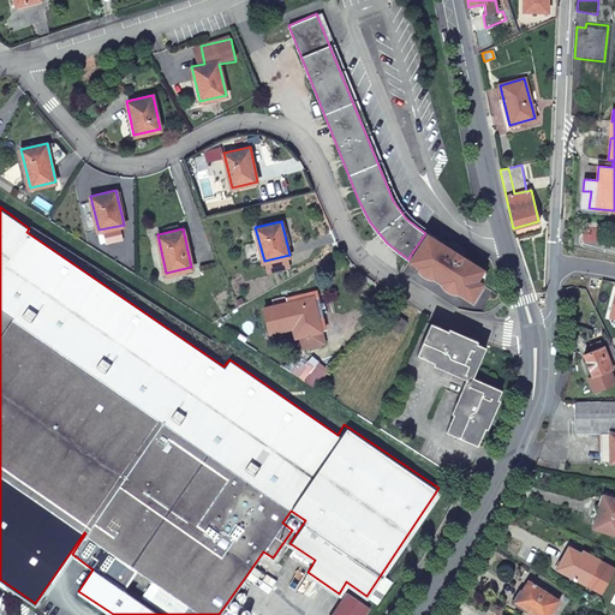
[(258,260),(251,232),(240,234),(248,262),(258,260)]
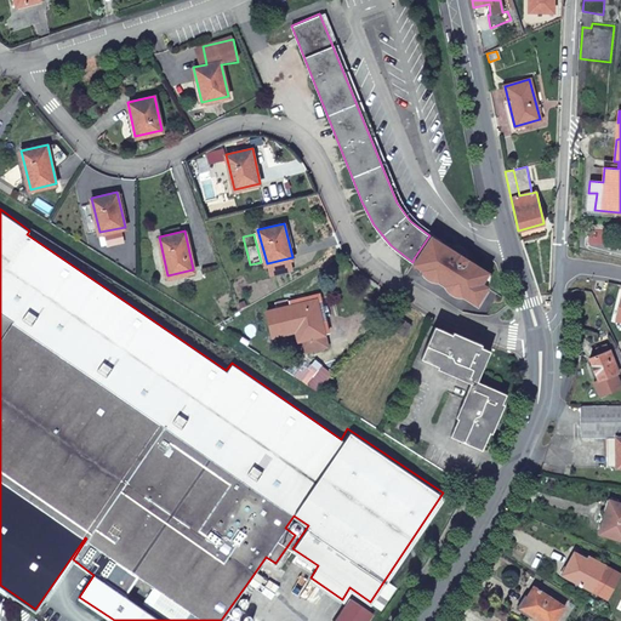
[(429,235),(414,258),(476,300),(485,285),(479,281),(486,272),(429,235)]
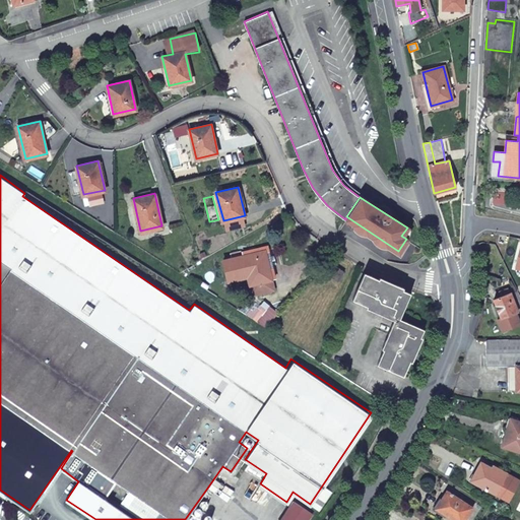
[(271,278),(264,250),(243,255),(247,271),(250,283),(271,278)]
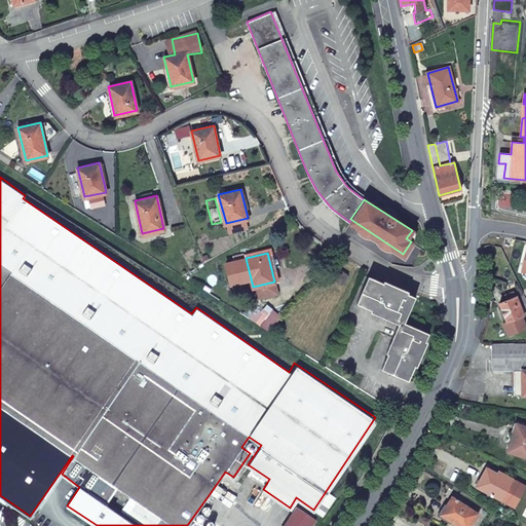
[(250,274),(246,258),(235,260),(239,276),(250,274)]
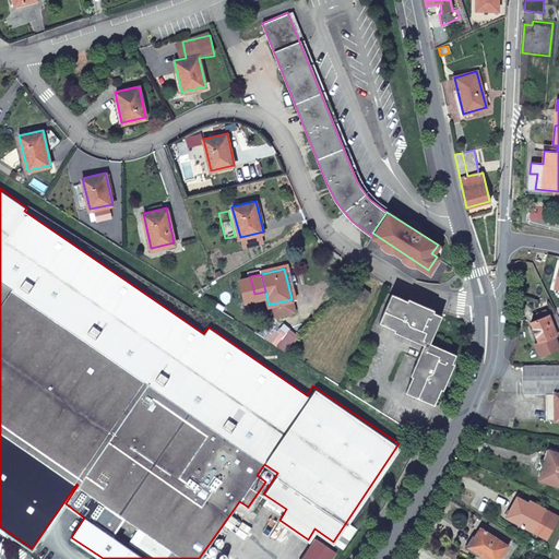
[(360,285),(355,295),(363,300),(368,290),(360,285)]
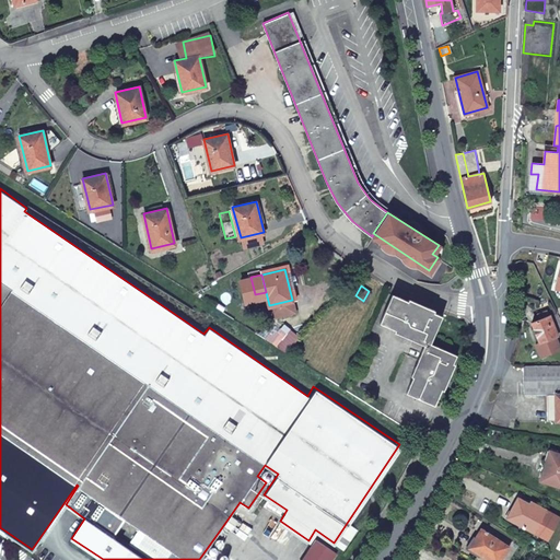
[(394,330),(424,345),(427,346),(429,342),(441,315),(433,312),(434,310),(392,293),(380,322),(395,328),(394,330)]
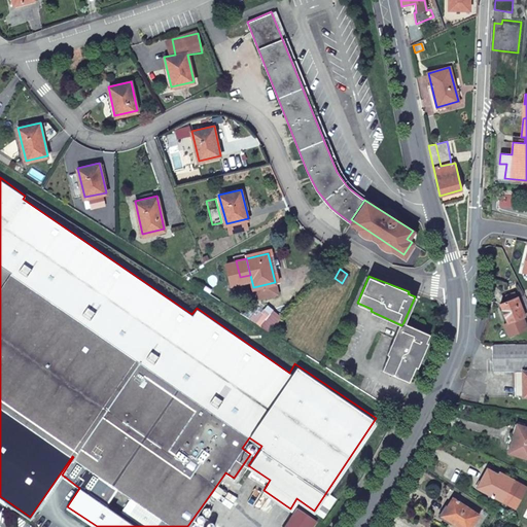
[(275,282),(253,287),(255,297),(278,292),(275,282)]
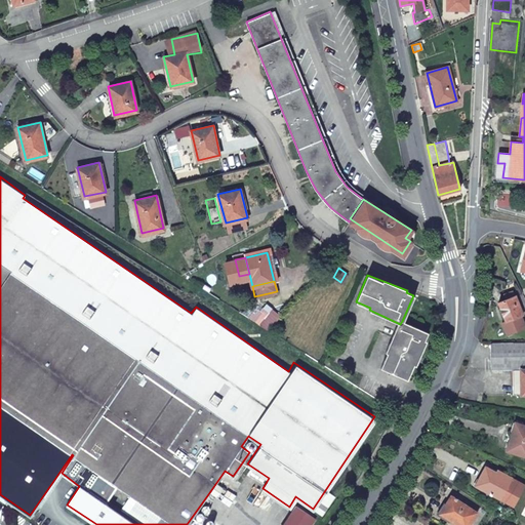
[(520,316),(524,314),(524,298),(523,294),(498,304),(506,321),(501,322),(507,334),(524,327),(520,316)]
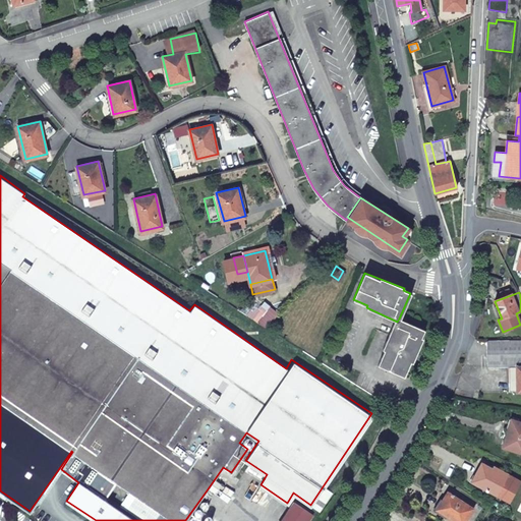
[(378,364),(403,375),(410,361),(412,362),(422,338),(420,337),(423,330),(399,319),(397,322),(395,321),(382,348),(384,350),(378,364)]
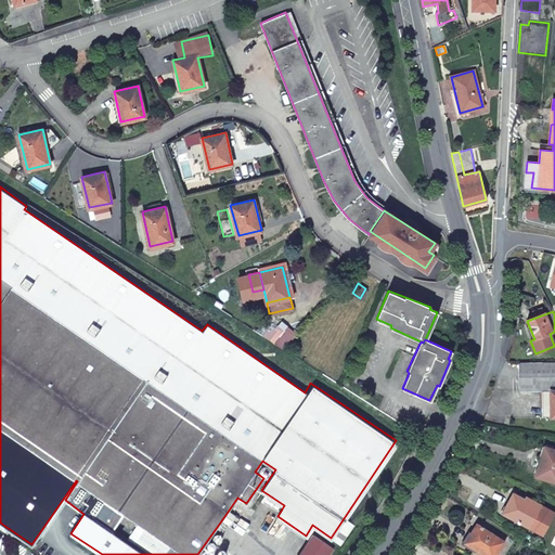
[(554,390),(554,362),(518,363),(519,391),(542,391),(554,390)]
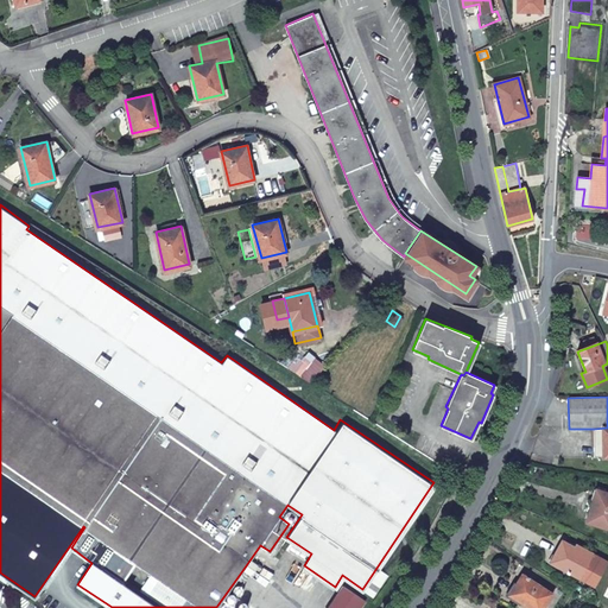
[(607,457),(607,428),(594,429),(594,457),(607,457)]
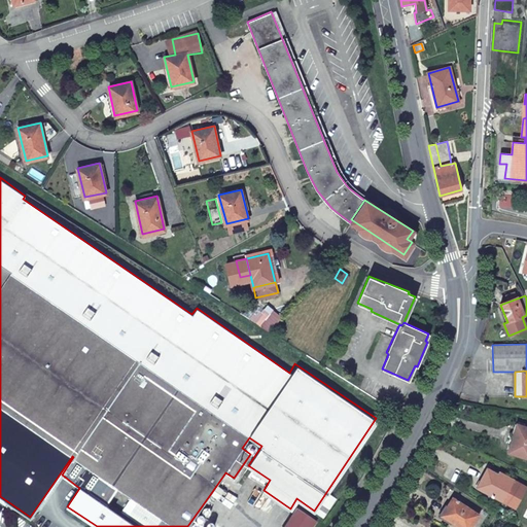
[(508,452),(526,458),(526,427),(517,424),(508,452)]
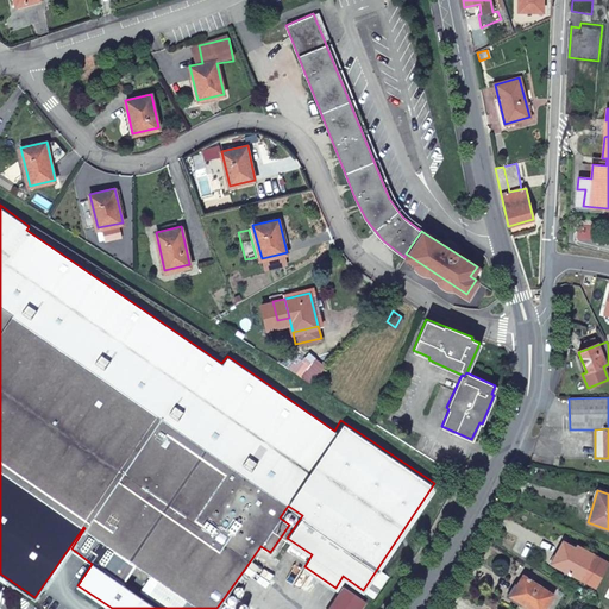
[(293,510),(289,509),(287,509),(283,514),(284,519),(293,521),(296,514),(293,510)]
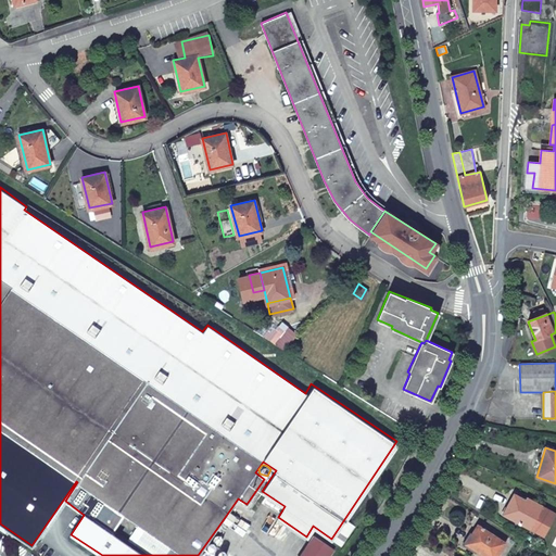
[(510,518),(530,529),(538,532),(543,535),(555,514),(530,501),(528,503),(514,495),(504,513),(512,516),(510,518)]
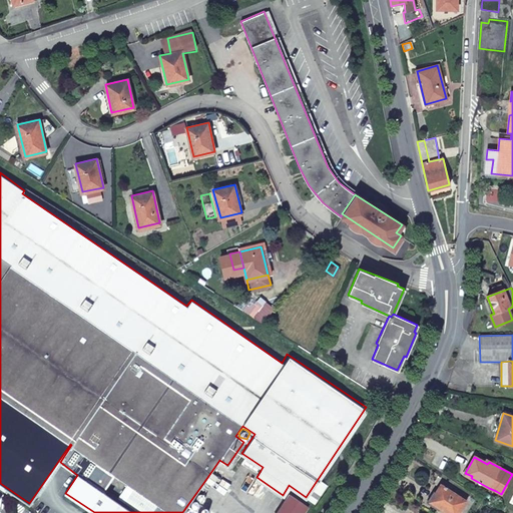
[(210,483),(205,480),(200,487),(205,491),(210,483)]
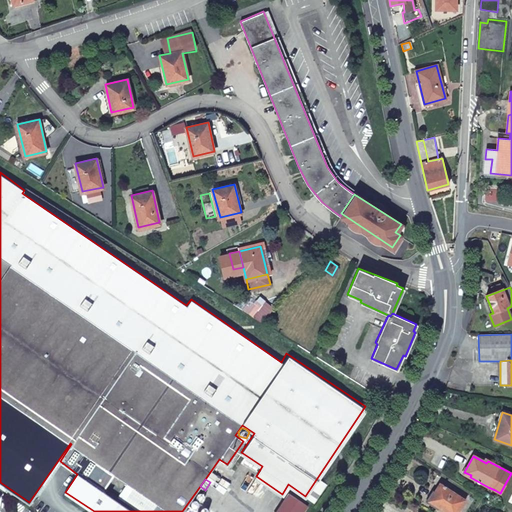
[(440,484),(429,501),(446,511),(457,511),(465,500),(440,484)]
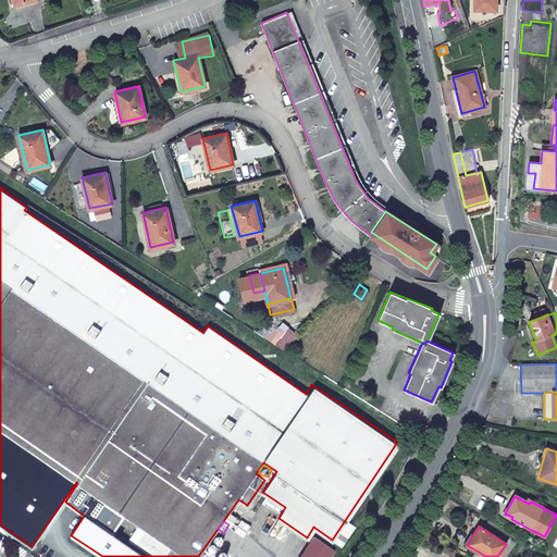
[(316,534),(299,556),(329,556),(335,547),(316,534)]
